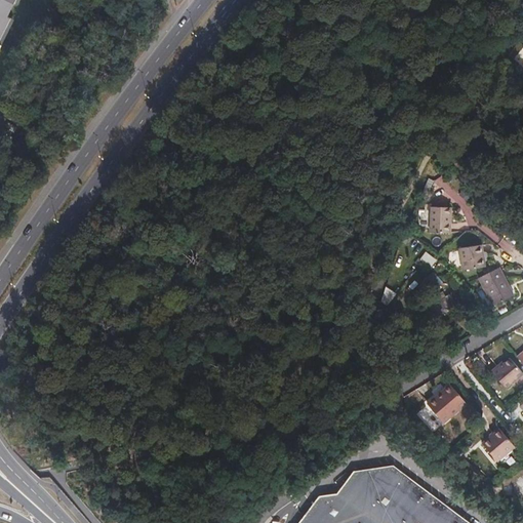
[(0,33),(8,15),(5,14),(12,0),(0,0),(0,33)]
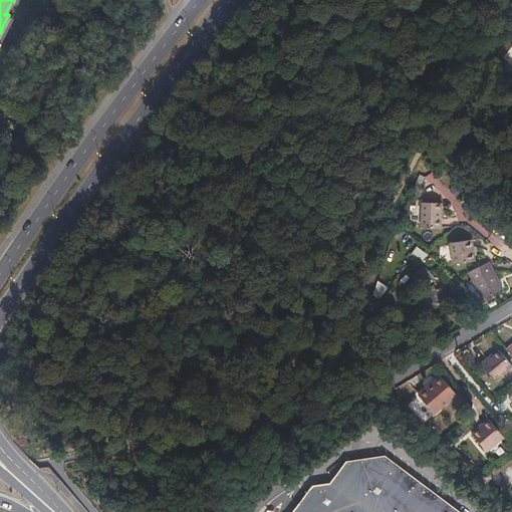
[(420,225),(440,225),(440,208),(437,207),(437,200),(421,200),(420,225)]
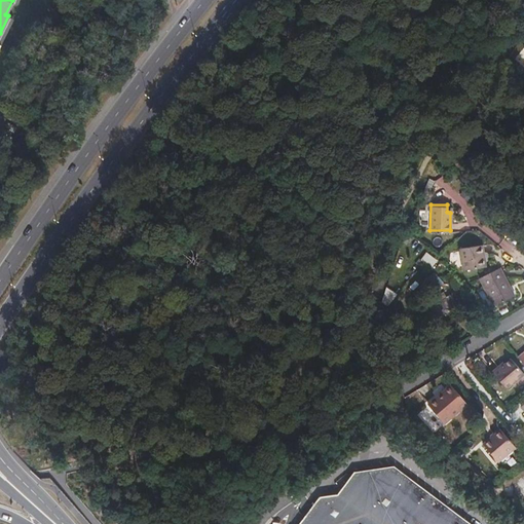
[(459,246),(462,268),(482,266),(480,252),(484,251),(483,242),(459,246)]
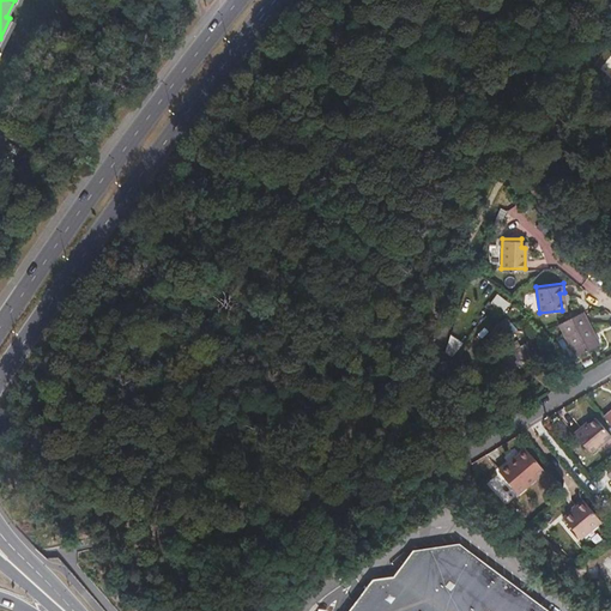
[(596,343),(579,309),(555,321),(573,355),(596,343)]
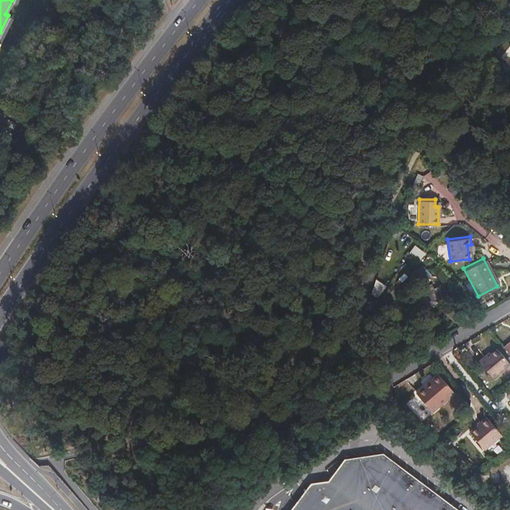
[(438,284),(428,290),(426,286),(414,293),(423,309),(444,297),(438,284)]
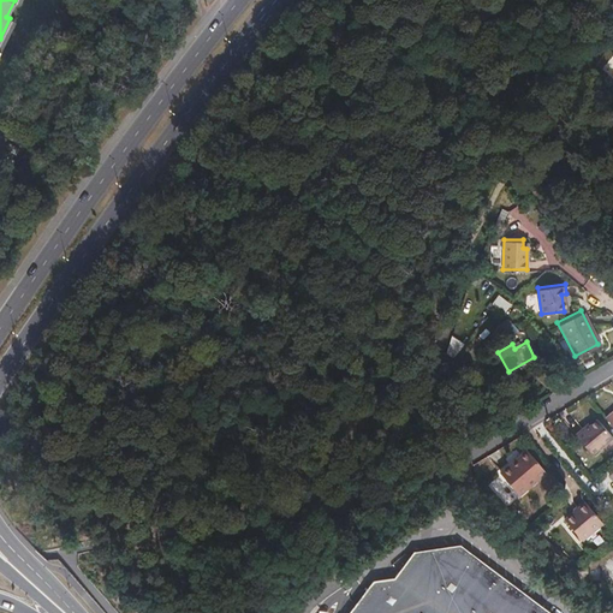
[(612,404),(602,414),(612,427),(612,404)]
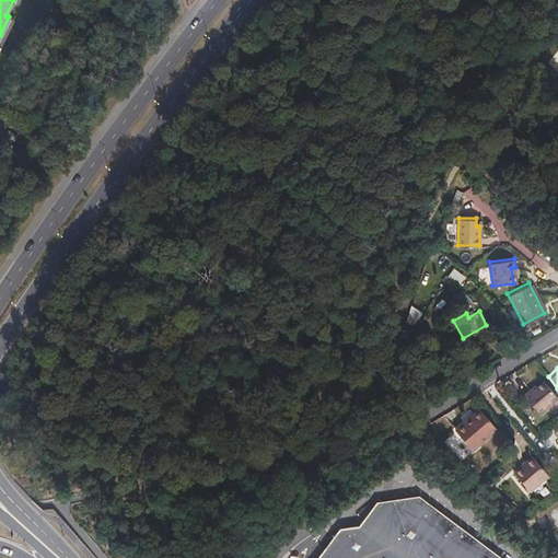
[(529,387),(527,385),(520,392),(535,411),(554,396),(539,379),(529,387)]
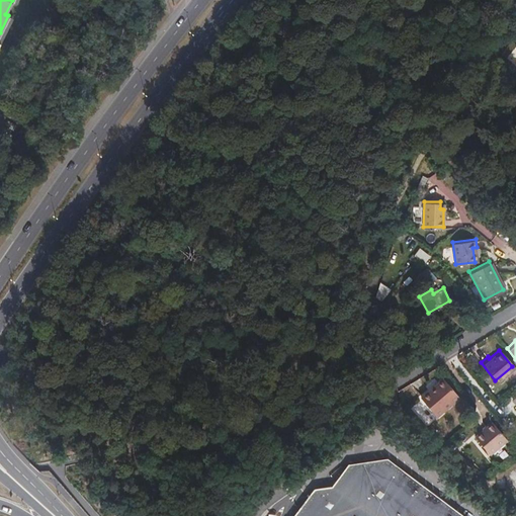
[(440,375),(419,394),(434,412),(455,395),(440,375)]
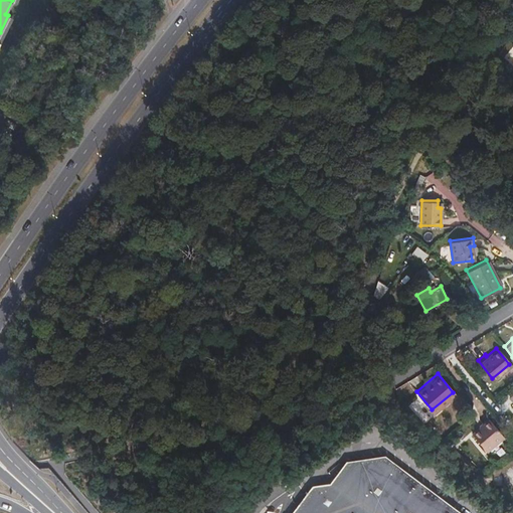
[(470,433),(485,450),(502,436),(488,417),(470,433)]
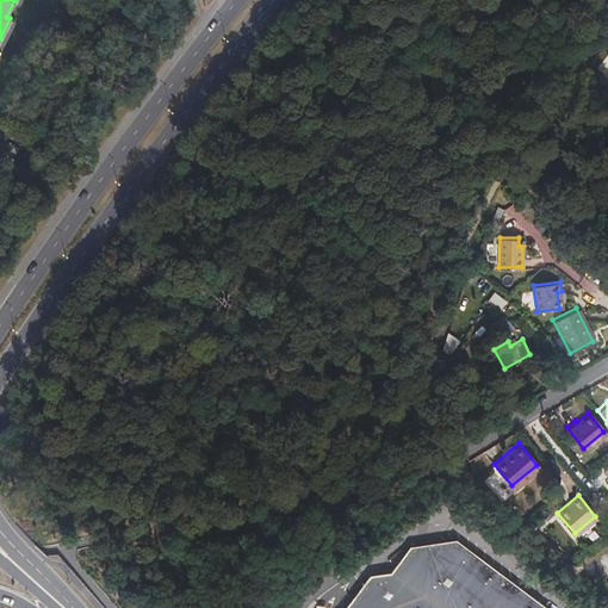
[(547,607),(458,540),(410,547),(392,571),(371,575),(346,607),(547,607)]
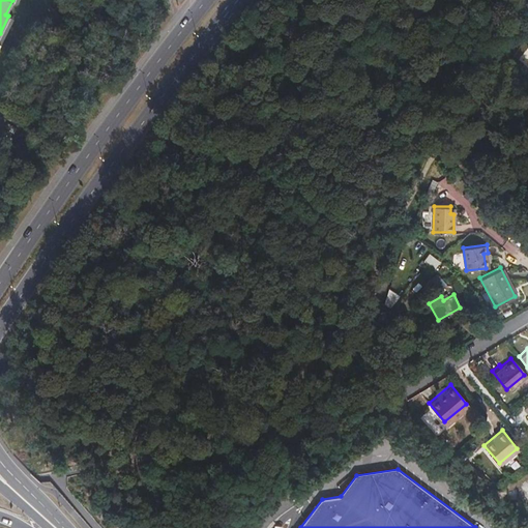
All buildings are outlined.
